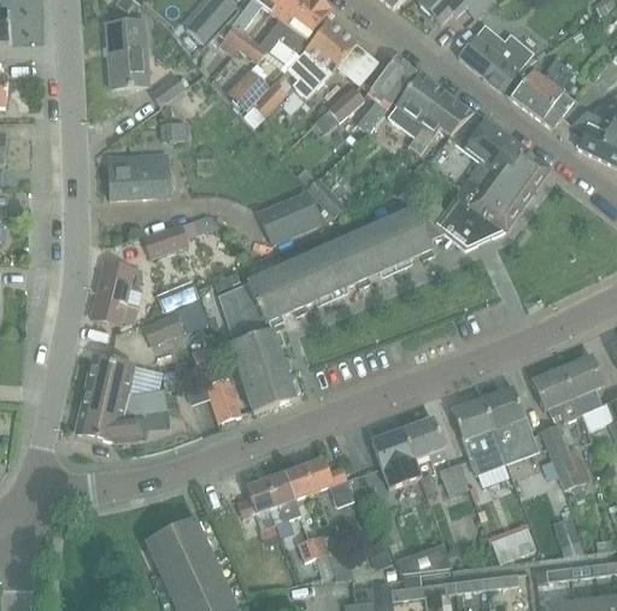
[(203,42),(235,6),(229,0),(211,0),(186,28),(203,42)]
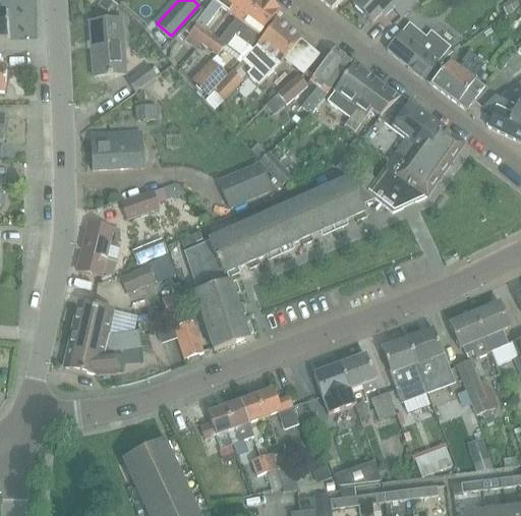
[(183,25),(189,30),(196,20),(205,25),(212,15),(221,3),(229,9),(235,0),(212,0),(205,10),(200,7),(183,25)]
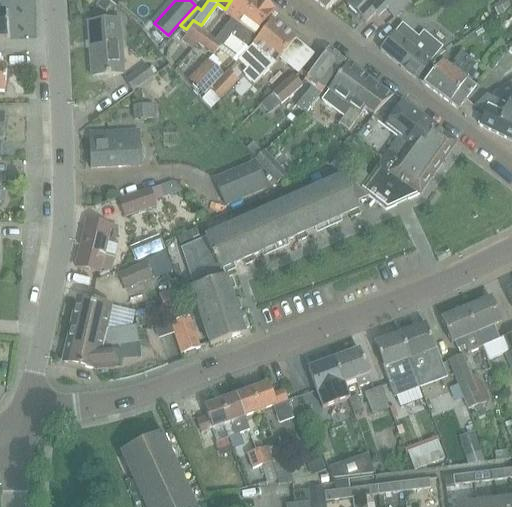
[(216,36),(223,42),(224,42),(255,0),(231,0),(225,9),(232,14),(216,36)]
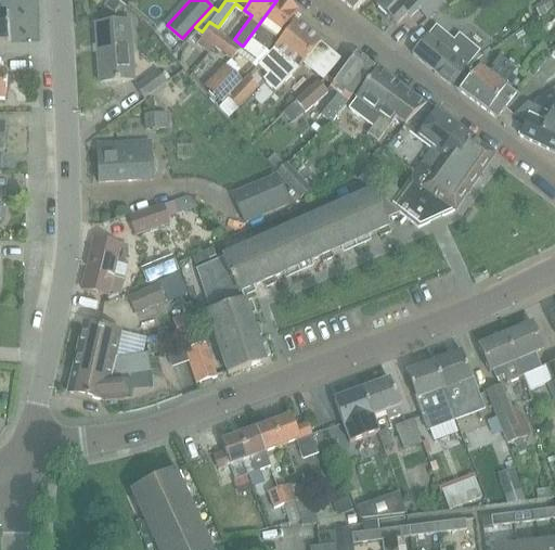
[(276,0),(243,46),(242,46),(241,47),(257,59),(267,48),(276,35),(276,36),(297,8),(287,0),(276,0)]
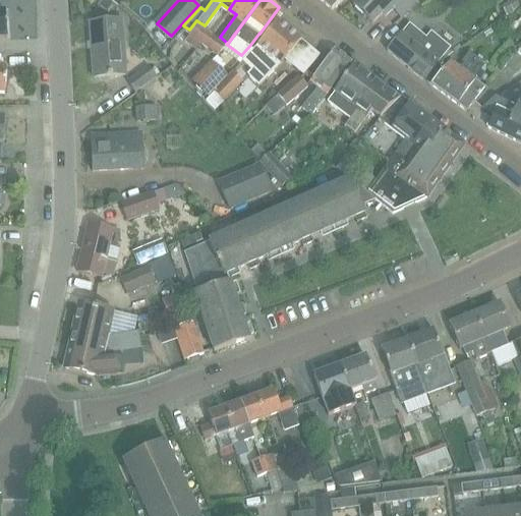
[(355,0),(353,2),(371,20),(382,11),(385,14),(392,6),(401,14),(415,0),(355,0)]
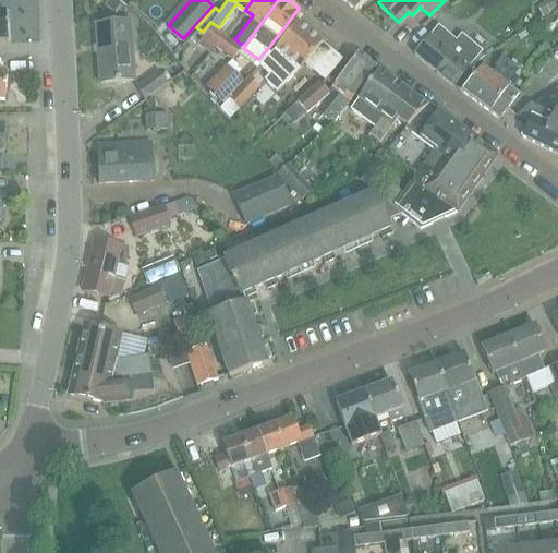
[(126,19),(118,19),(96,21),(100,80),(131,77),(126,19)]
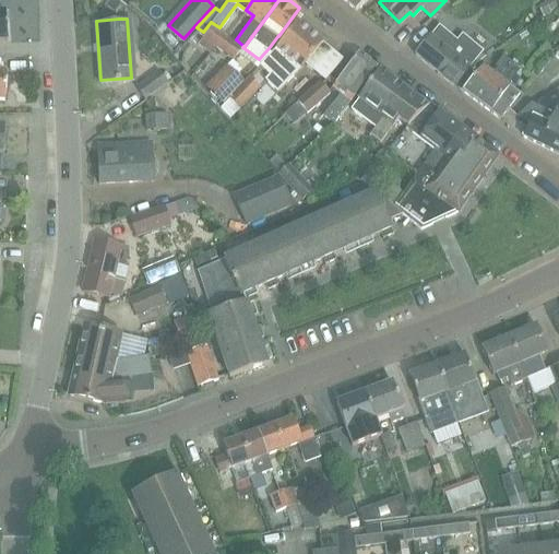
[(326,78),(330,73),(343,56),(297,19),(268,56),(270,58),(265,63),(271,71),(265,77),(277,89),(301,66),(306,61),(326,78)]
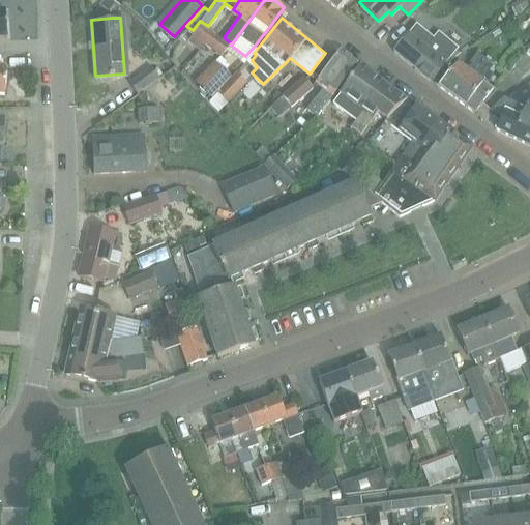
[(193,30),(193,31),(205,40),(213,30),(208,26),(200,21),(193,30)]
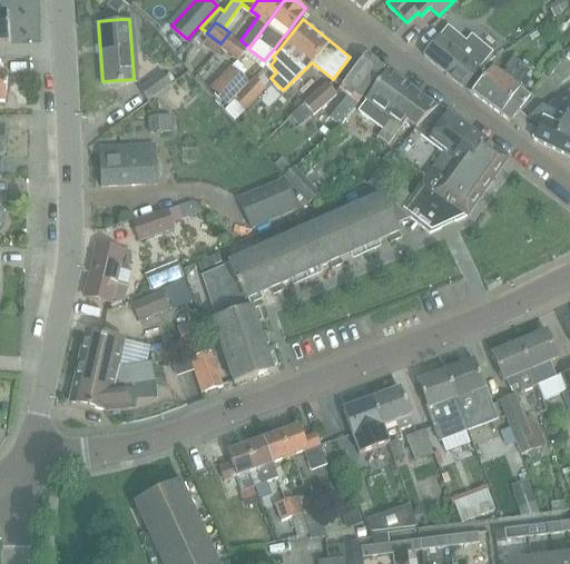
[(472,30),(467,37),(449,22),(423,52),(463,85),(475,69),(477,69),(481,65),(480,65),(493,48),(472,30)]
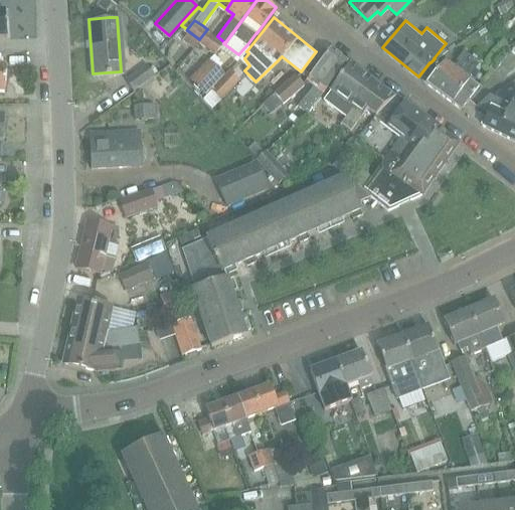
[(207,29),(199,39),(215,51),(223,43),(224,42),(217,36),(207,29)]
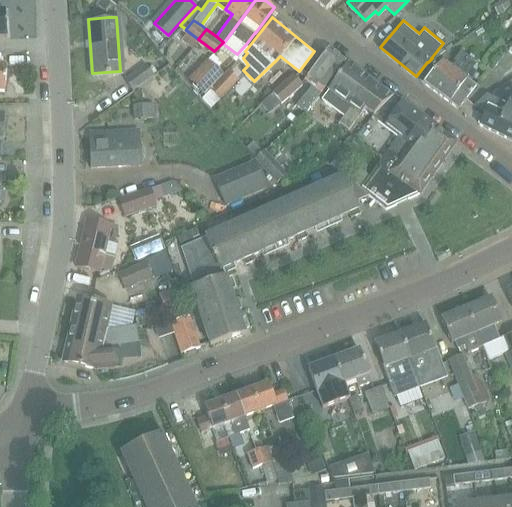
[(297,102),(305,109),(310,103),(311,103),(344,59),(328,46),(305,78),(312,83),(302,97),(301,96),(297,102)]
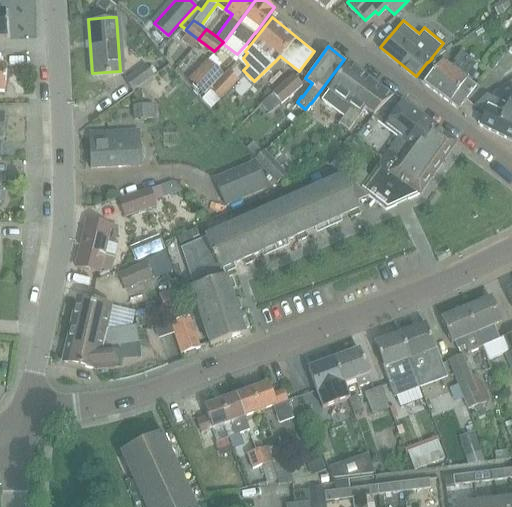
[(435,64),(423,80),(440,92),(443,94),(459,106),(470,90),(475,83),(465,76),(477,60),(461,48),(454,57),(456,59),(451,66),(440,58),(435,64)]
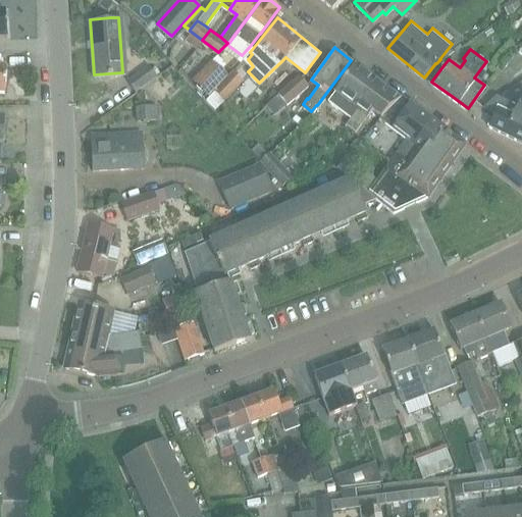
[(207,93),(225,72),(212,59),(193,80),(207,93)]
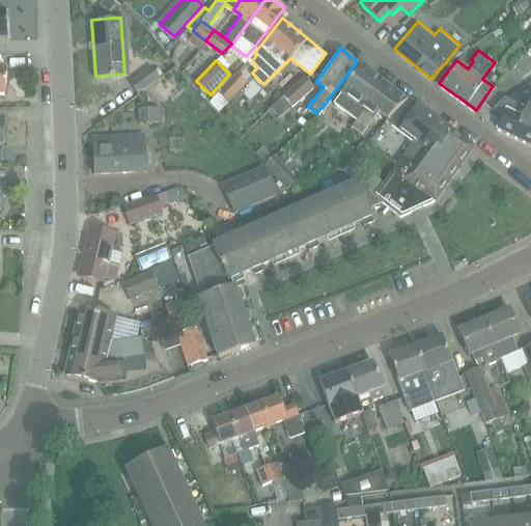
[(346,109),(358,116),(364,108),(361,105),(381,78),(361,63),(341,90),(341,91),(334,101),(346,109)]
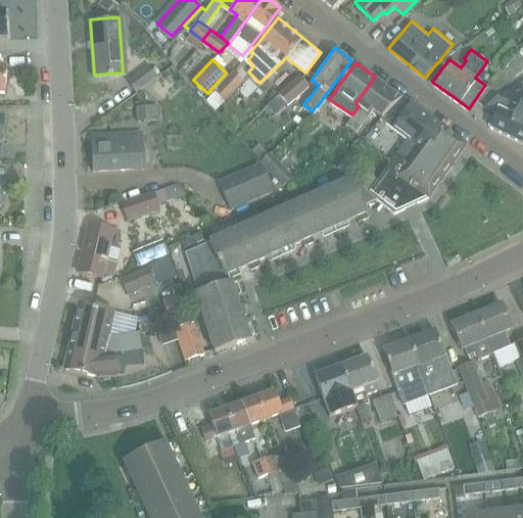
[(128,79),(136,89),(155,75),(147,64),(128,79)]
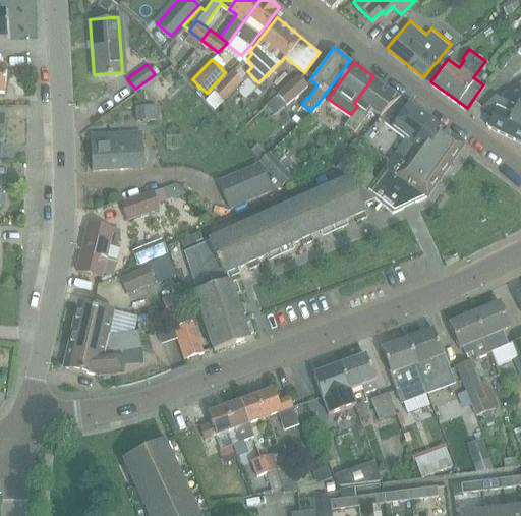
[(215,89),(224,98),(242,78),(233,69),(215,89)]
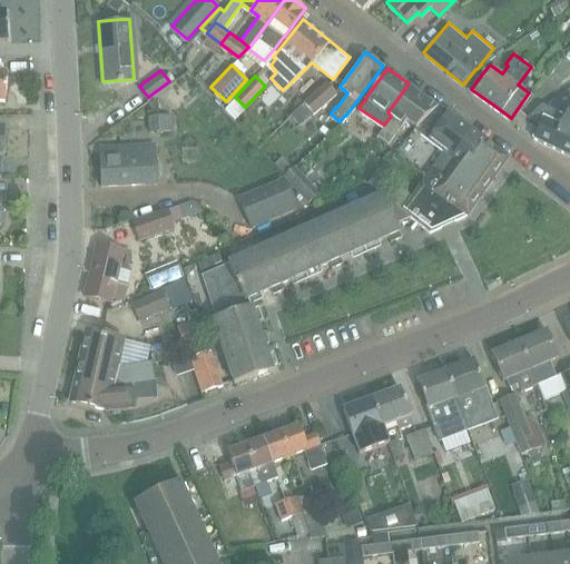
[(301,122),(336,91),(326,80),(304,99),(291,111),(301,122)]
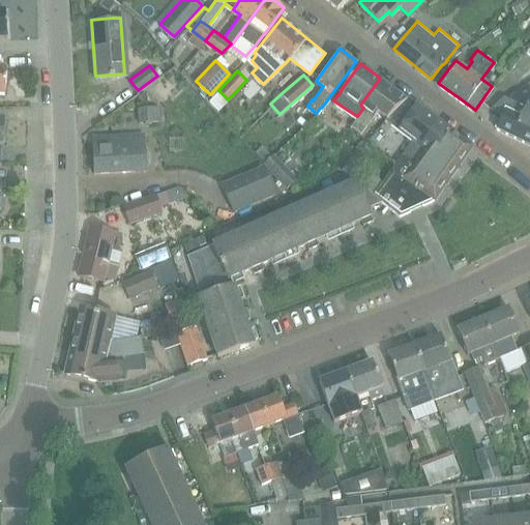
[(377,109),(387,116),(406,97),(380,78),(360,105),(363,108),(357,116),(351,123),(361,130),(377,109)]
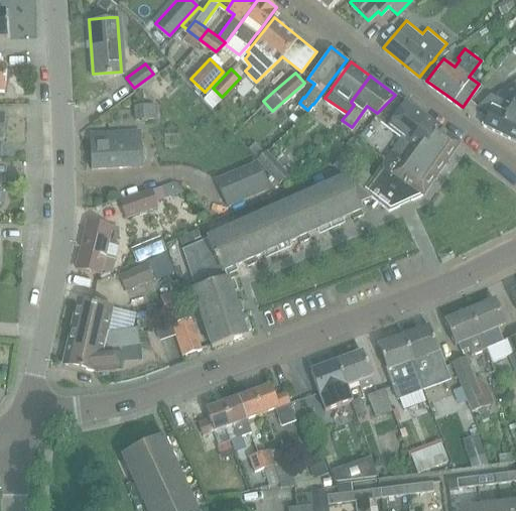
[(515,92),(509,89),(503,101),(489,94),(478,104),(488,112),(483,123),(515,138),(515,92)]
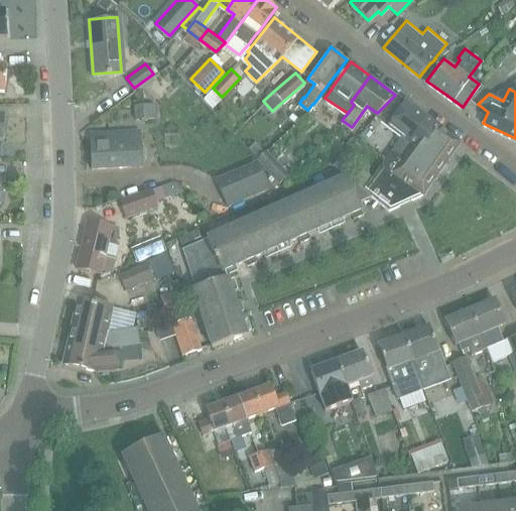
[(168,108),(169,93),(150,92),(149,107),(168,108)]
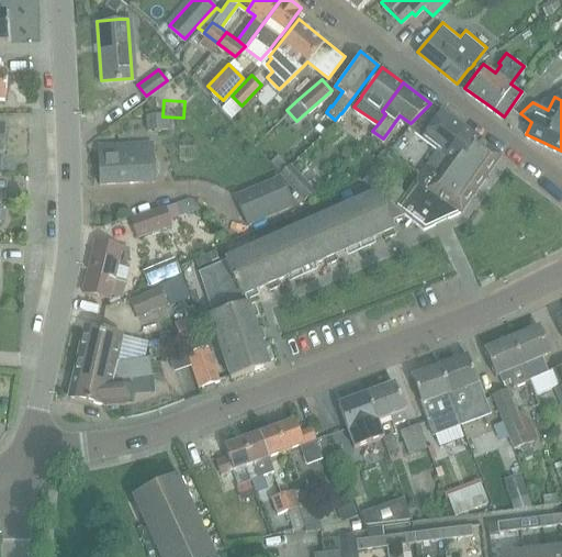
[(408,125),(438,147),(445,153),(464,125),(431,101),(430,103),(411,123),(408,125)]
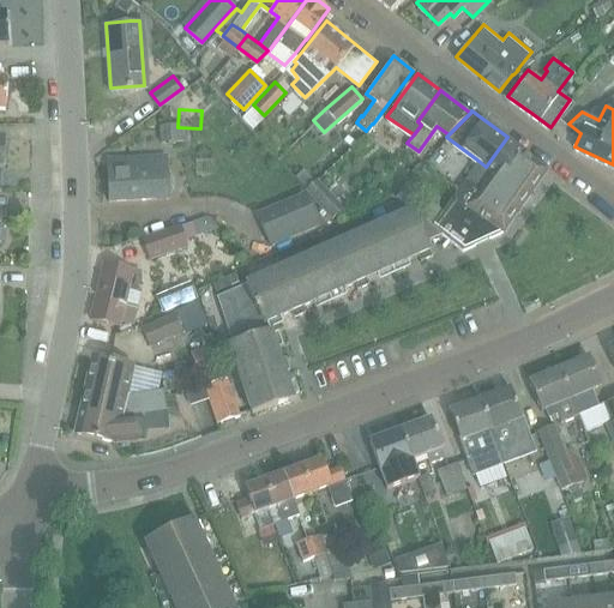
[(433,223),(443,230),(463,247),(503,229),(547,167),(507,137),(486,167),(479,161),(433,223)]
